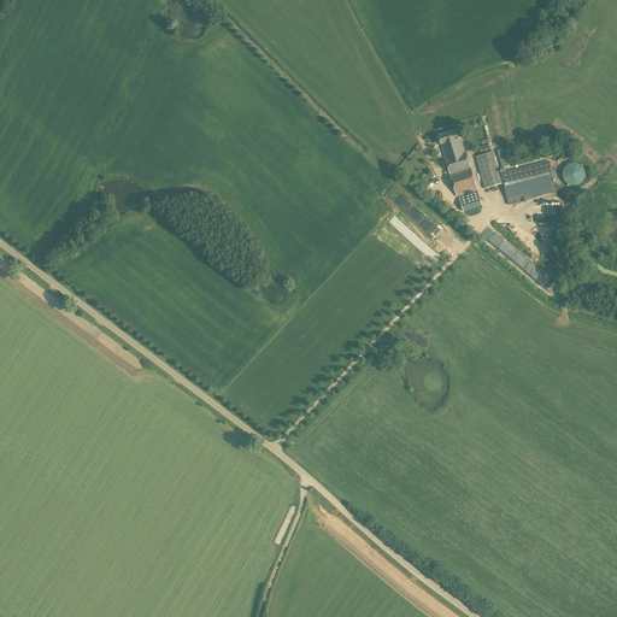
[(457,197),(477,191),(462,139),(458,129),(438,135),(440,145),(441,145),(457,197)]
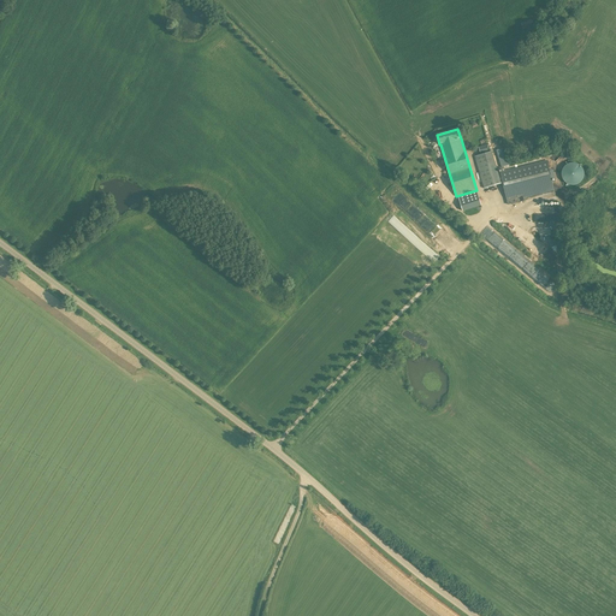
[(497,149),(503,167),(509,165),(504,148),(497,149)]
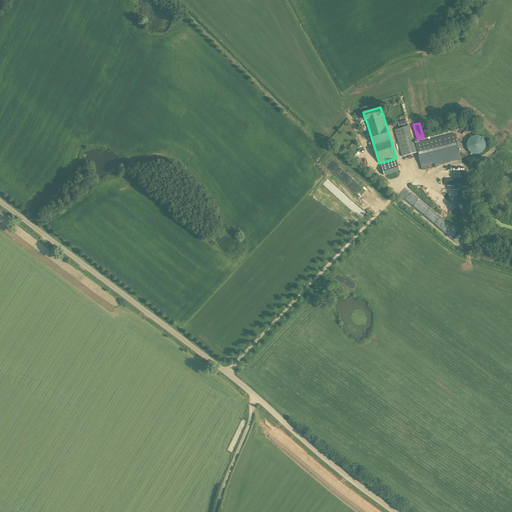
[(394,130),(402,157),(416,152),(408,126),(394,130)]
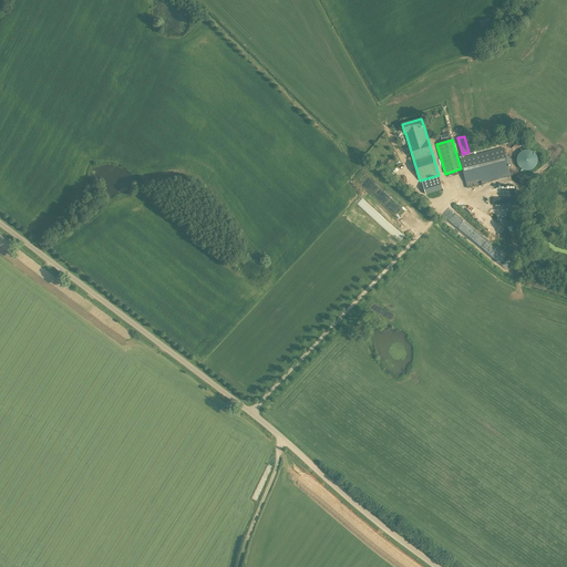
[(460,158),(466,186),(511,175),(504,147),(460,158)]
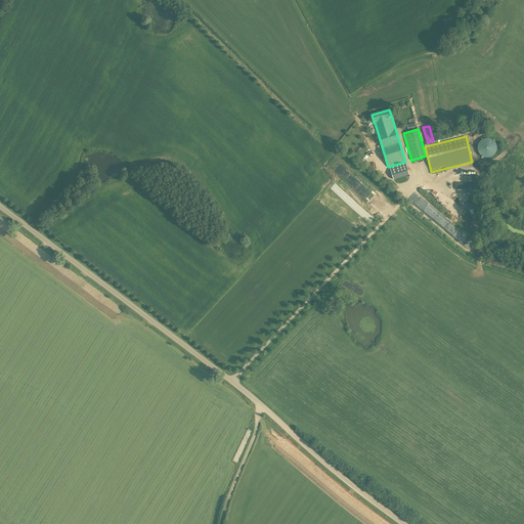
[(480,142),(479,144),(478,146),(478,149),(479,153),(481,155),(483,157),(485,158),(488,158),(490,157),(493,156),(495,154),(496,151),(497,149),(497,146),(496,143),(494,141),(492,139),(490,138),(487,138),(485,139),(482,140),(480,142)]
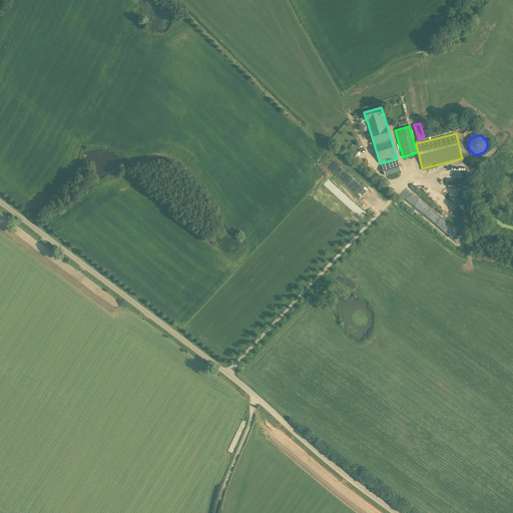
[(381,163),(385,176),(401,171),(397,158),(381,163)]
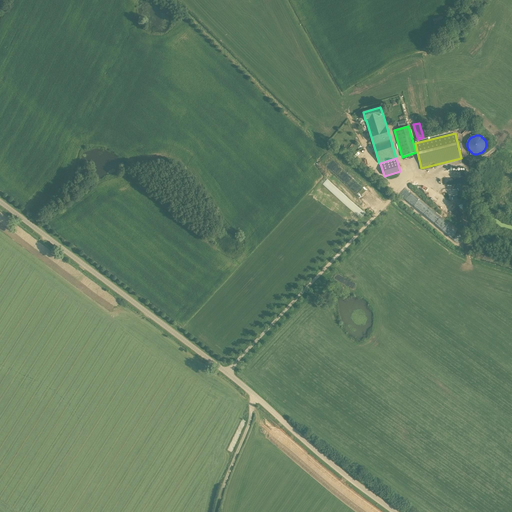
[(334,161),(330,166),(359,192),(363,188),(334,161)]
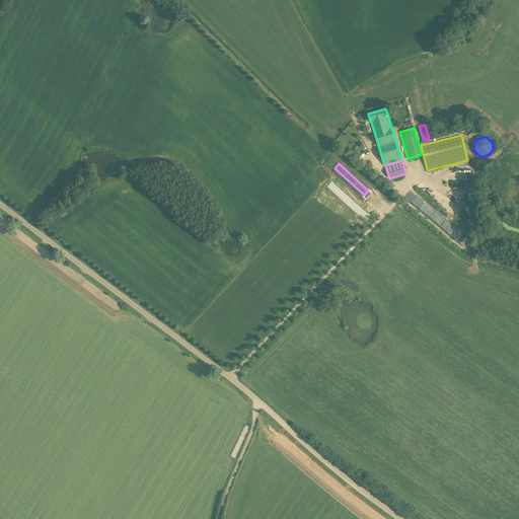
[(473,179),(474,173),(455,173),(455,179),(453,179),(453,186),(461,187),(461,179),(473,179)]
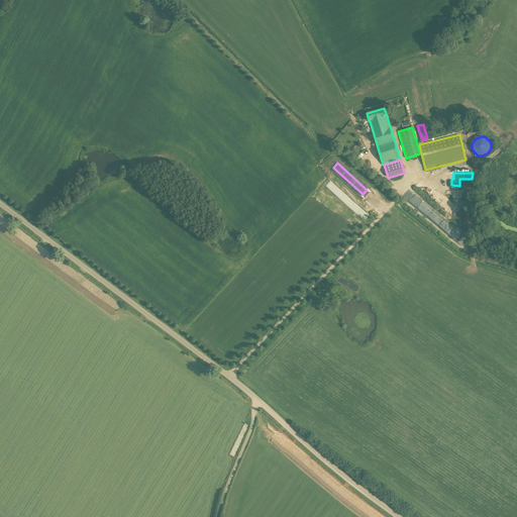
[(428,209),(429,208),(416,194),(410,200),(421,211),(425,207),(428,209)]
